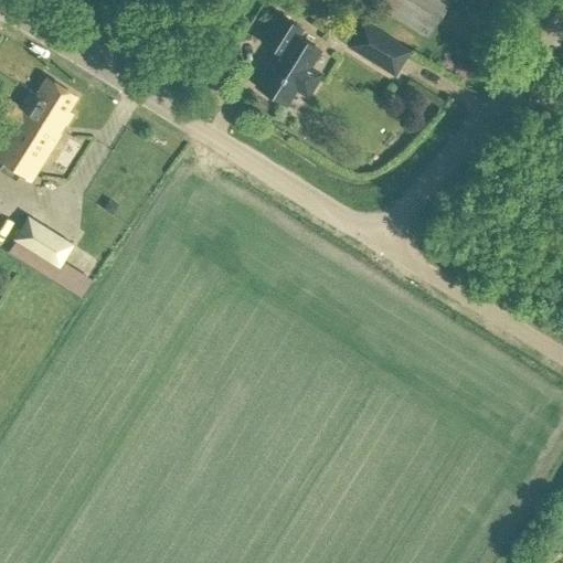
[(385,0),(381,9),(429,38),(452,0),(385,0)]
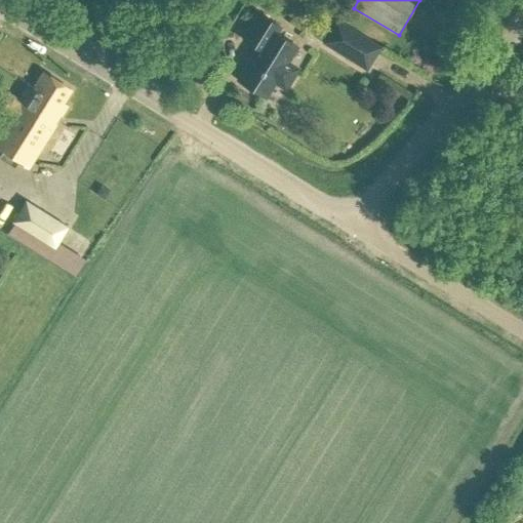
[(244,41),(258,50),(239,82),(267,99),(276,84),(286,91),(299,70),(289,64),(298,48),(277,35),(281,29),(260,15),(244,41)]
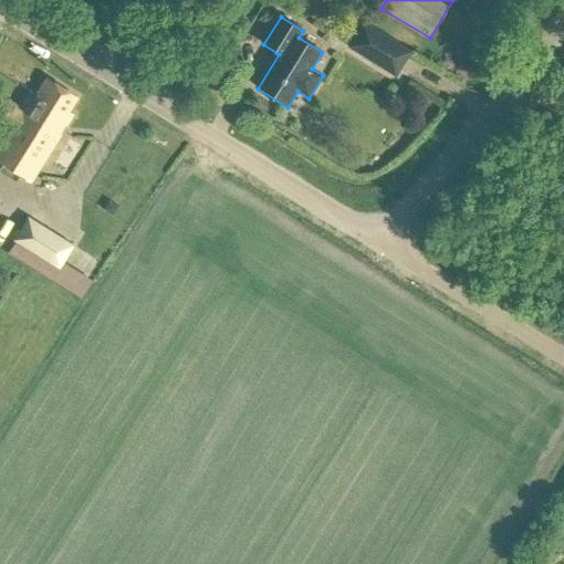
[(411,53),(365,24),(351,48),(396,76),(411,53)]
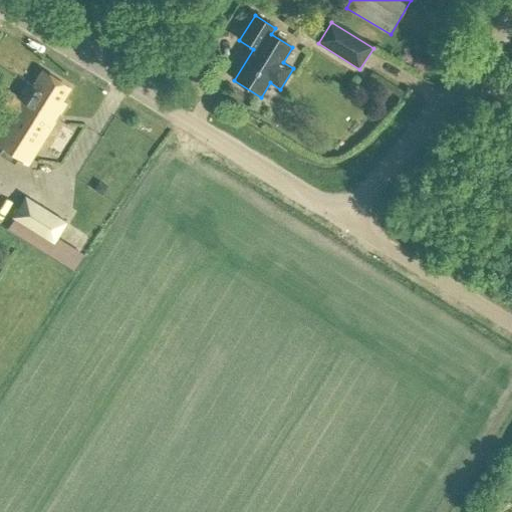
[(2,87),(0,89),(0,110),(9,116),(0,132),(0,146),(22,159),(21,159),(31,165),(67,105),(63,103),(70,90),(42,73),(33,89),(28,85),(20,98),(2,87)]
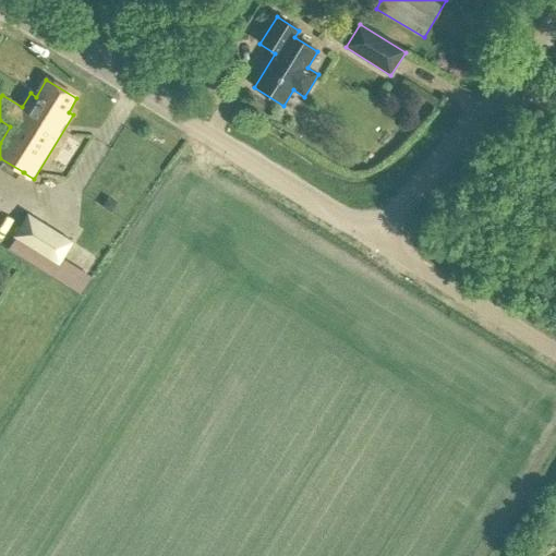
[(521,192),(532,198),(536,191),(526,184),(521,192)]
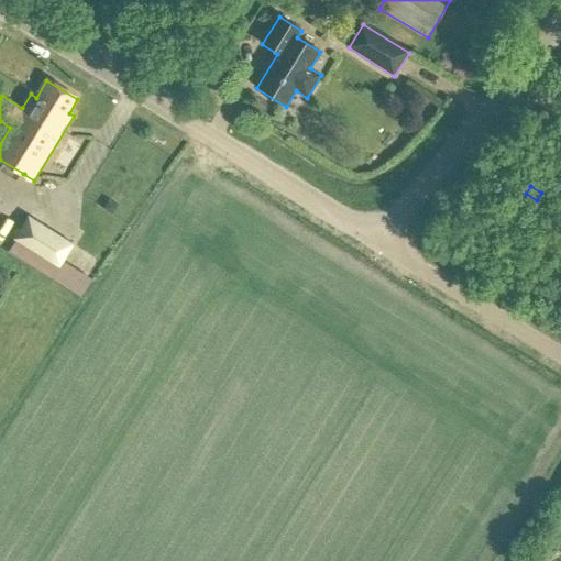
[(75,245),(29,217),(14,240),(59,268),(75,245)]
